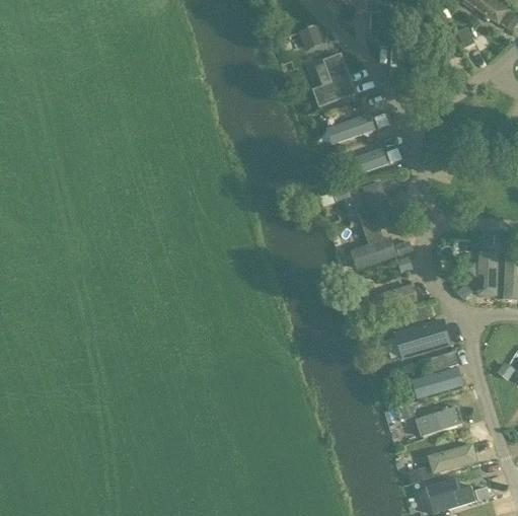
[(381,0),(380,42),(397,42),(398,0),(381,0)]
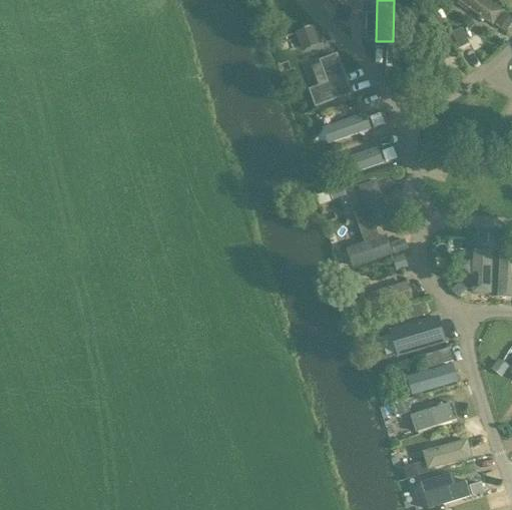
[(459,0),(493,24),(503,9),(489,0),(459,0)]
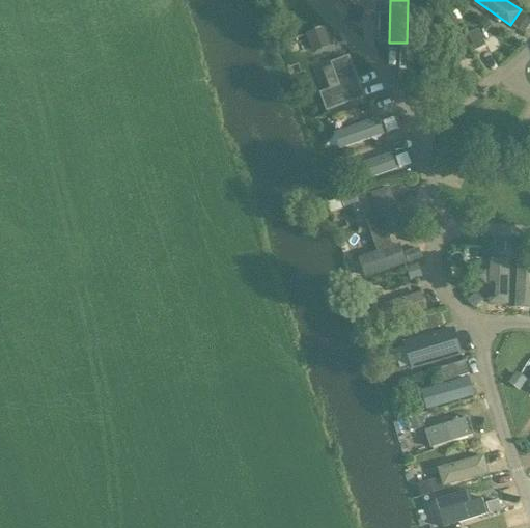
[(447,3),(431,10),(451,52),(467,45),(447,3)]
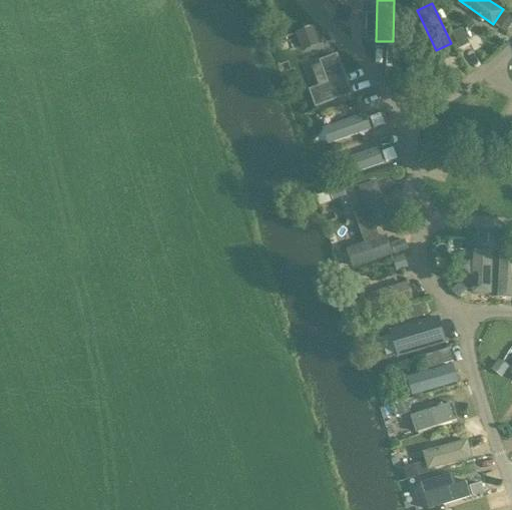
[(313,22),(295,30),(305,49),(322,41),(313,22)]
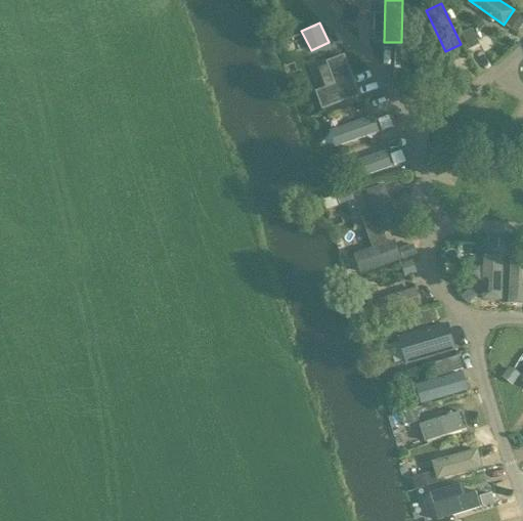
[(334,80),(314,87),(320,103),(356,90),(343,53),(327,59),(334,80)]
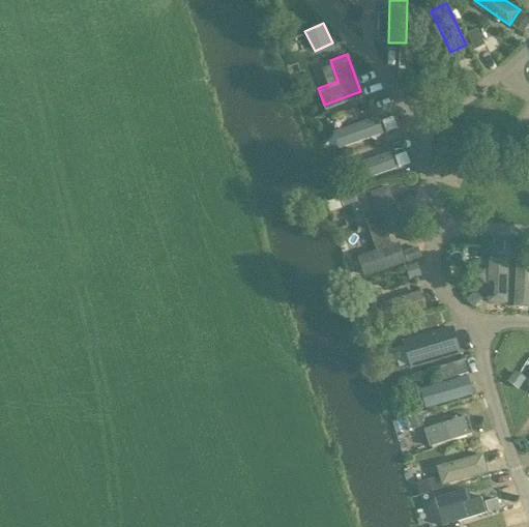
[(332,129),(339,146),(382,132),(377,115),(332,129)]
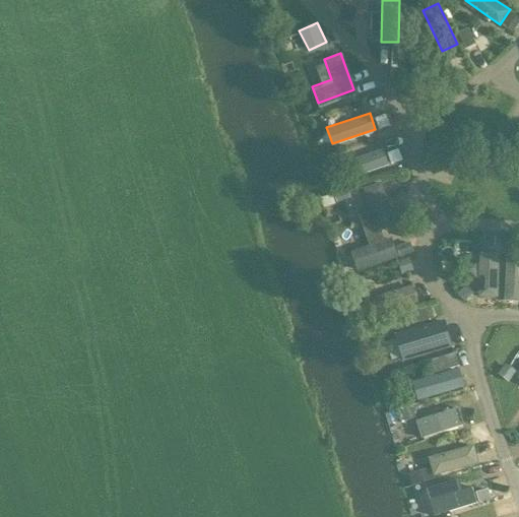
[(339,162),(345,179),(387,164),(382,147),(339,162)]
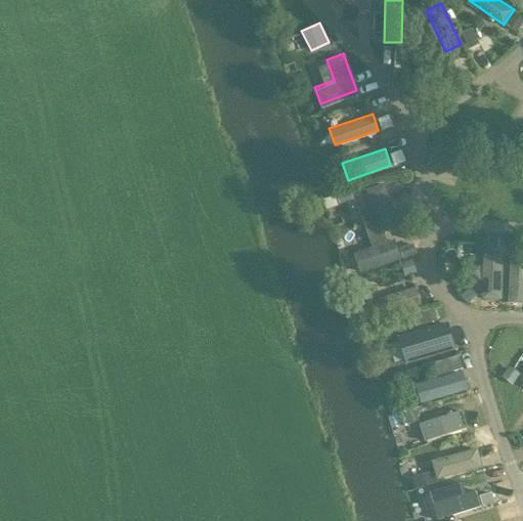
[(353,252),(360,271),(401,258),(394,237),(385,241),(382,231),(399,226),(385,181),(365,188),(374,212),(363,215),(373,246),(353,252)]
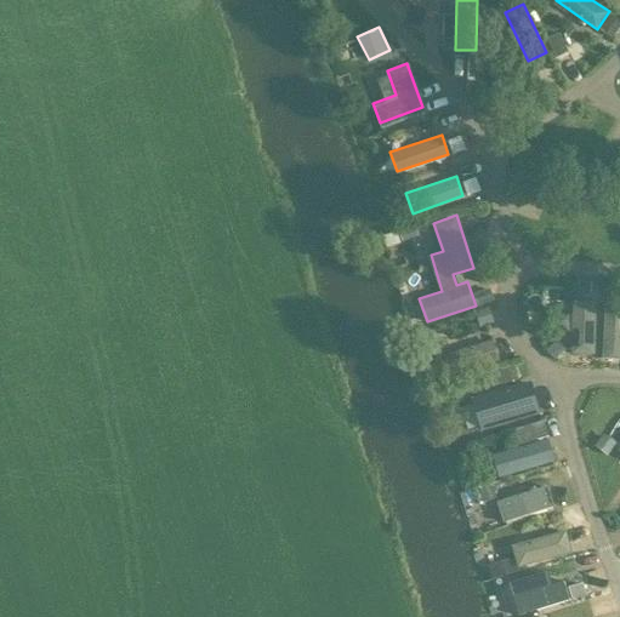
[(471,253),(481,281),(493,276),(483,250),(471,253)]
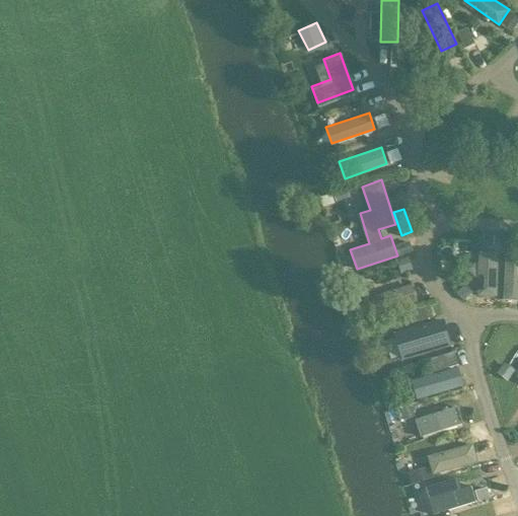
[(497,252),(481,251),(479,295),(496,295),(497,252)]
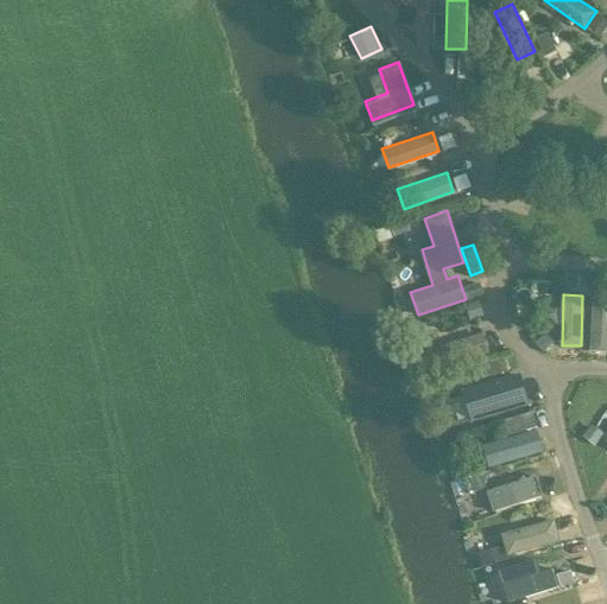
[(606,297),(593,297),(590,350),(606,350),(606,297)]
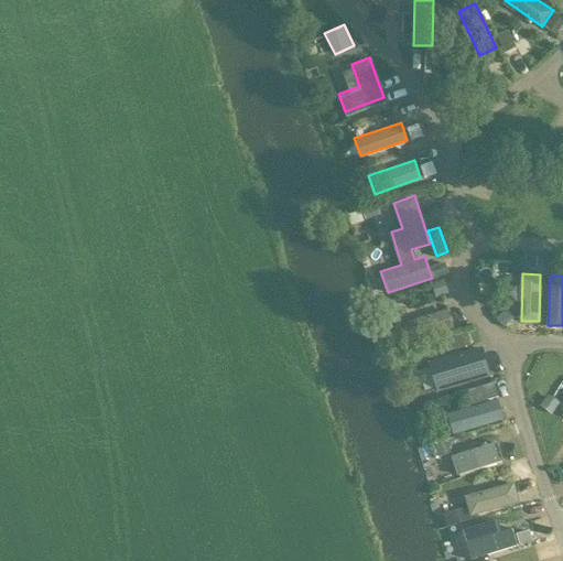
[(394,324),(401,344),(453,327),(446,308),(394,324)]
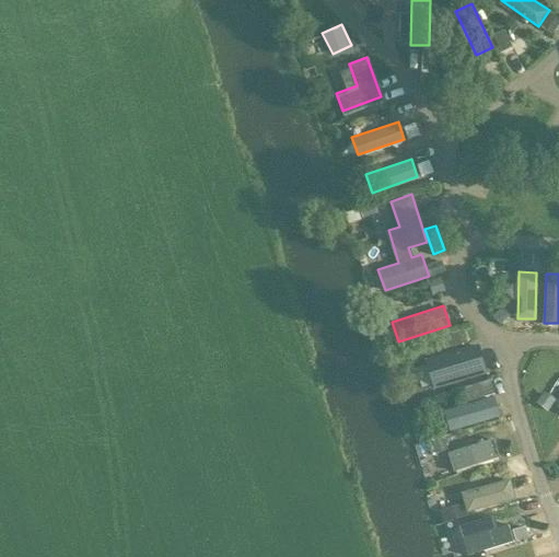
[(423,358),(432,386),(486,370),(477,341),(423,358)]
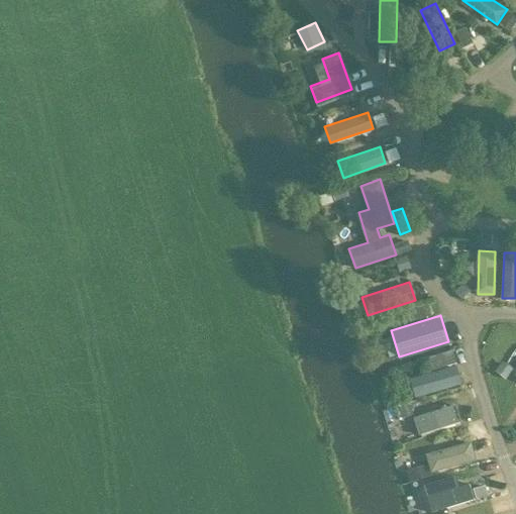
[(411,379),(416,396),(461,382),(455,365),(411,379)]
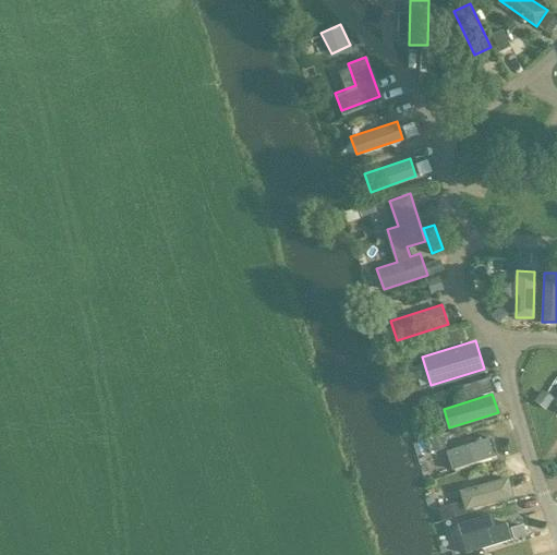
[(446,450),(451,469),(497,454),(492,436),(446,450)]
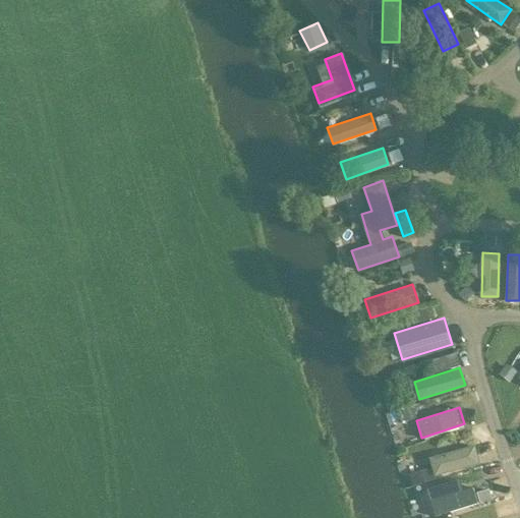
[(430,457),(435,473),(478,461),(473,445),(430,457)]
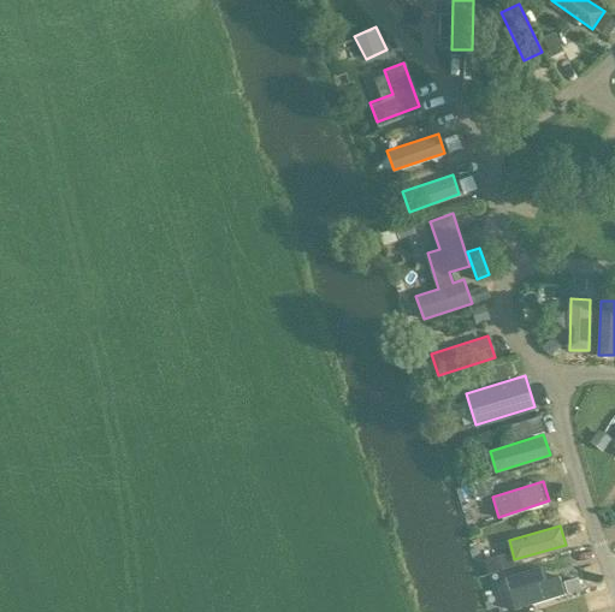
[(515,590),(520,608),(568,595),(563,577),(515,590)]
